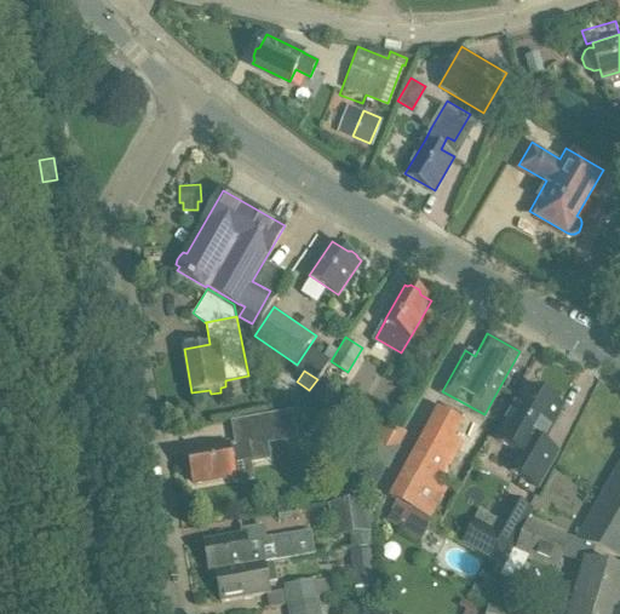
[(297,382),(285,373),(275,386),(291,397),(300,384),(297,382)]
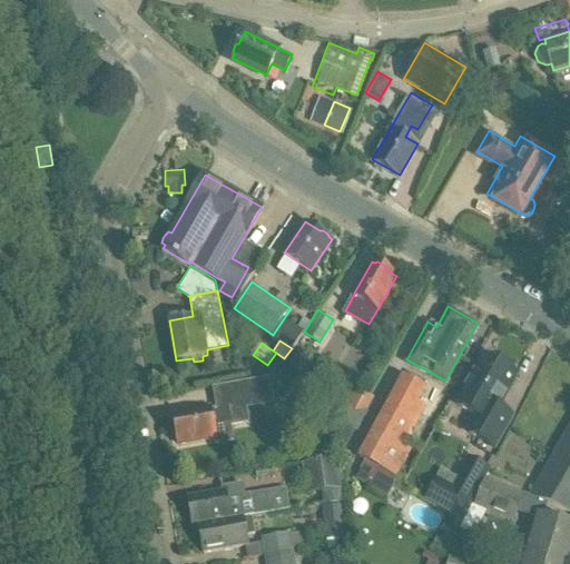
[(484,354),(457,402),(477,414),(468,429),(494,445),(512,414),(497,405),(517,373),(508,367),(508,364),(497,357),(492,358),(484,354)]
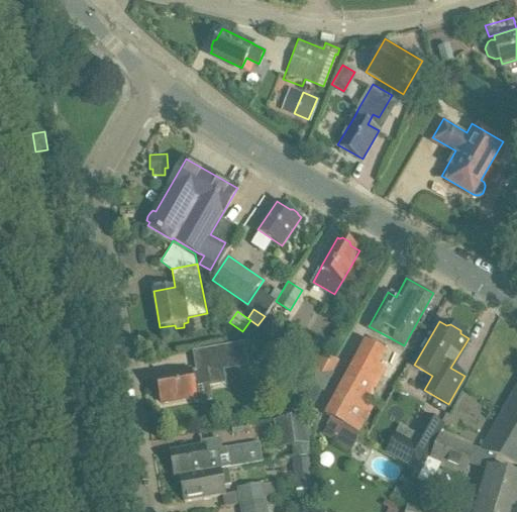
[(306,333),(297,335),(299,348),(307,347),(306,333)]
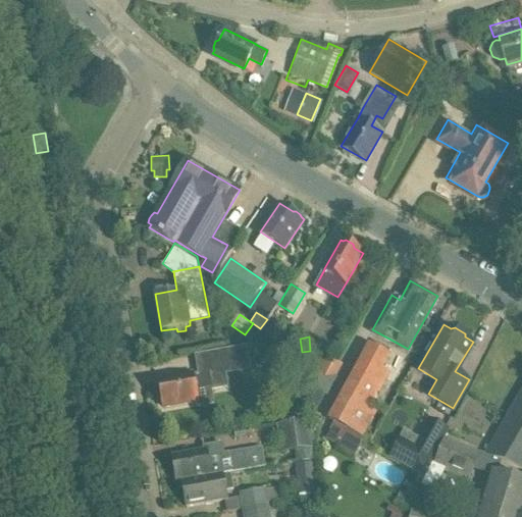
[(376,340),(334,418),(363,433),(373,414),(367,411),(387,374),(394,377),(406,356),(376,340)]
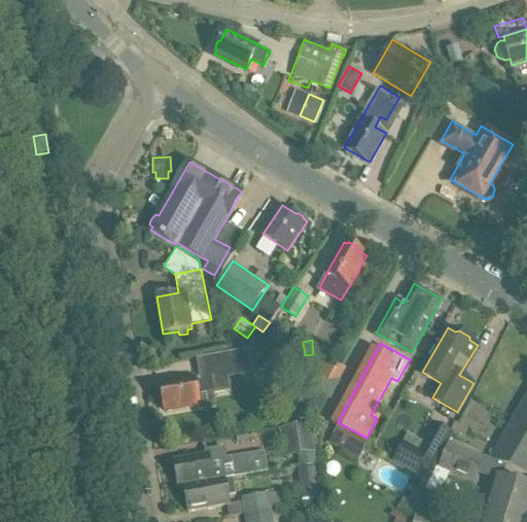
[(163,395),(161,397),(162,405),(165,407),(166,410),(199,404),(197,391),(211,389),(212,391),(230,388),(224,363),(244,360),(242,347),(219,351),(219,354),(205,356),(208,376),(194,378),(194,375),(180,378),(180,380),(161,384),(163,395)]
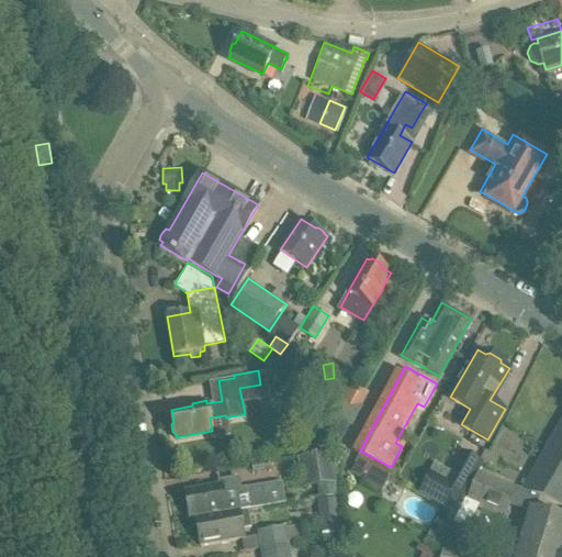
[(165,386),(168,405),(204,400),(200,379),(165,386)]
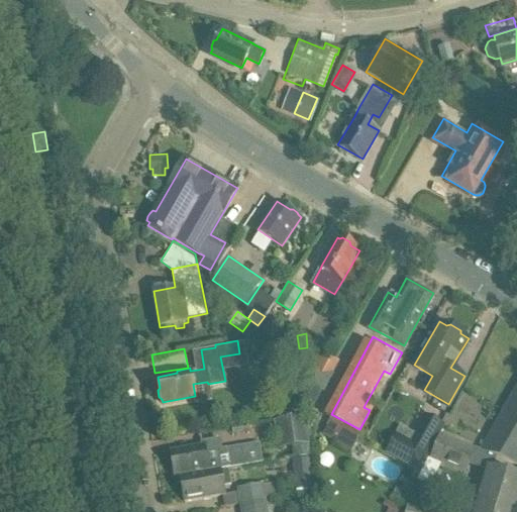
[(303,363),(299,389),(322,391),(323,382),(326,382),(328,372),(330,372),(331,368),(303,363)]
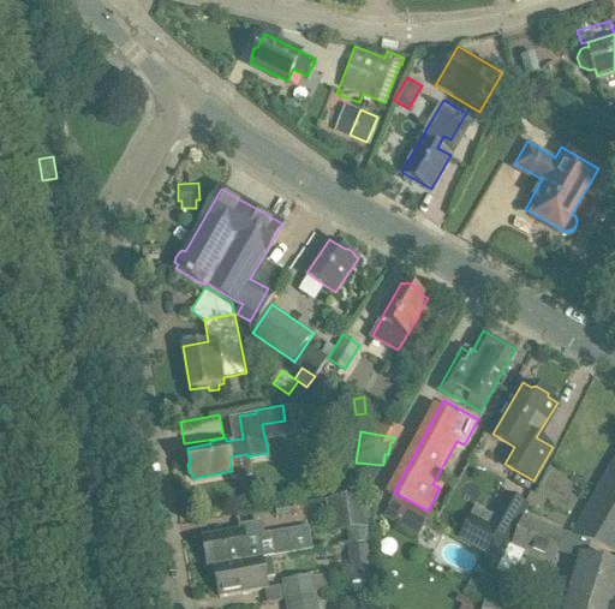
[(614,461),(573,536),(614,553),(614,551),(614,461)]
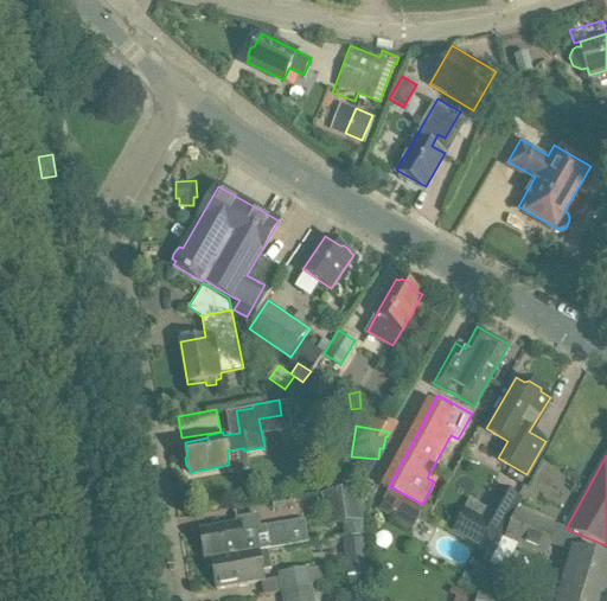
[(248,486),(249,498),(310,488),(308,477),(248,486)]
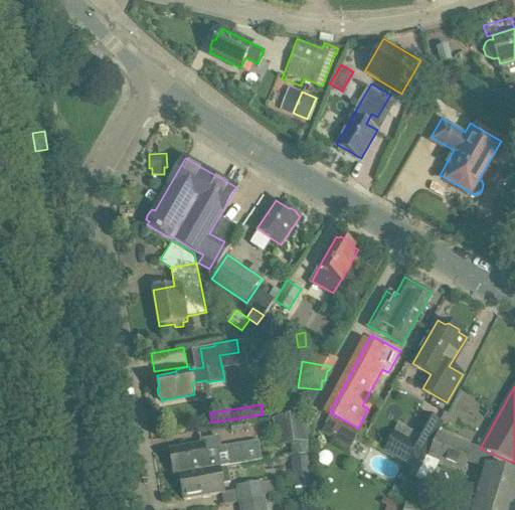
[(394,429),(383,450),(417,468),(443,420),(422,409),(408,436),(394,429)]
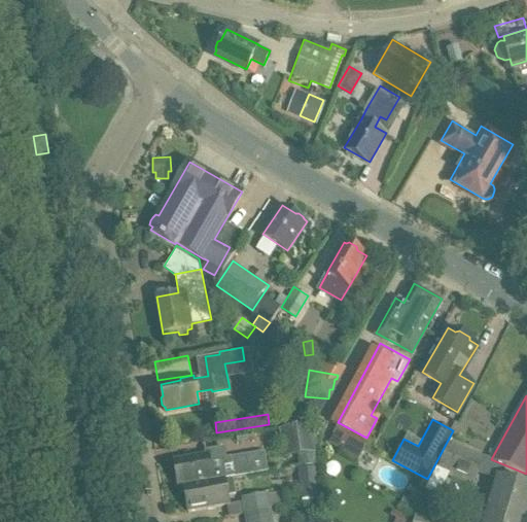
[(310,422),(278,427),(282,456),(315,451),(310,422)]
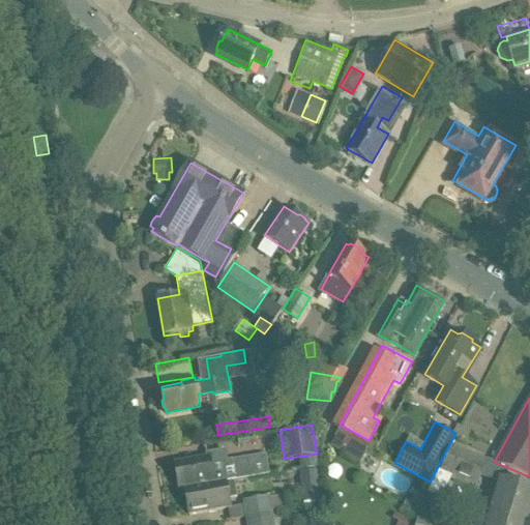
[(190,445),(173,448),(179,487),(184,486),(213,480),(213,483),(226,479),(267,472),(264,454),(227,460),(225,449),(207,451),(207,455),(193,458),(190,445)]
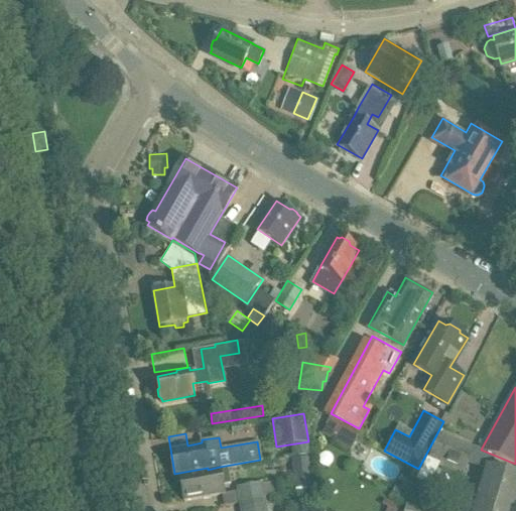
[(439,433),(429,456),(464,470),(468,461),(488,469),(493,456),(439,433)]
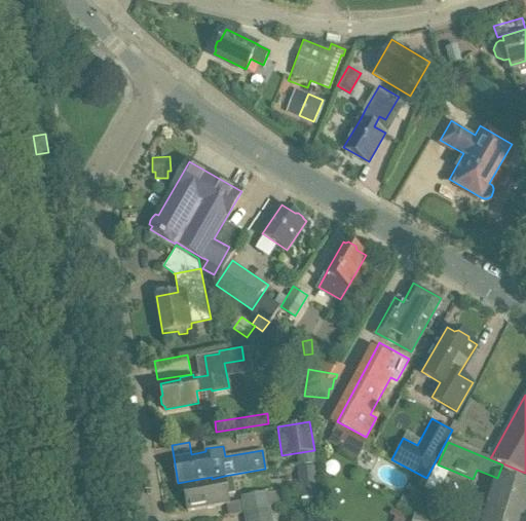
[(212,477),(183,482),(188,509),(228,501),(227,493),(235,492),(232,477),(224,478),(224,476),(212,479),(212,477)]
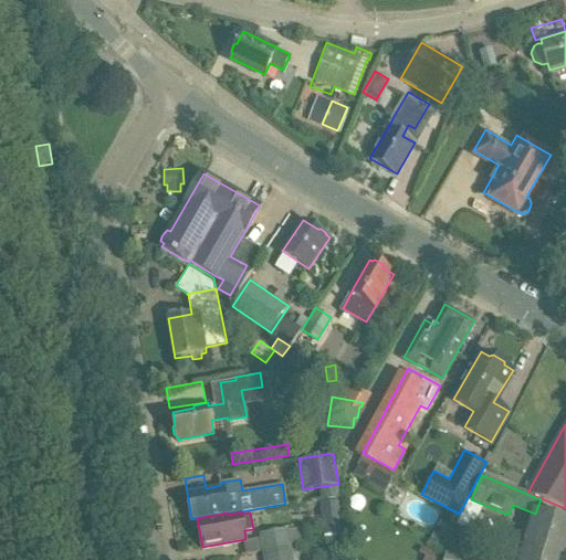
[(565,520),(536,513),(527,545),(565,556),(565,552),(565,520)]
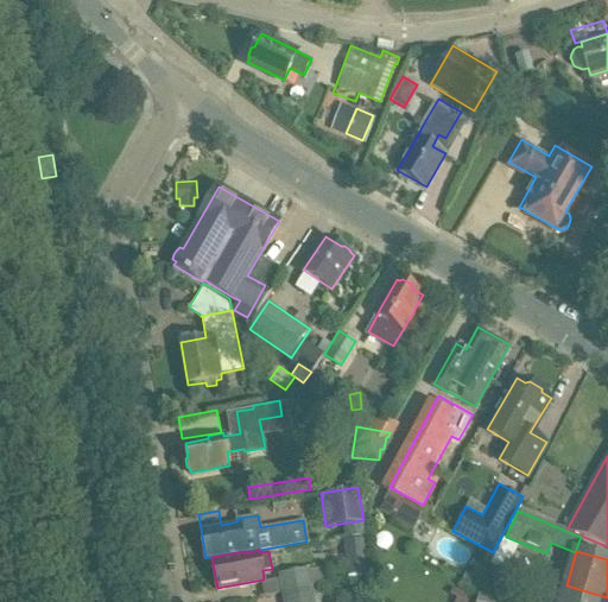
[(366,572),(363,556),(343,558),(346,575),(366,572)]
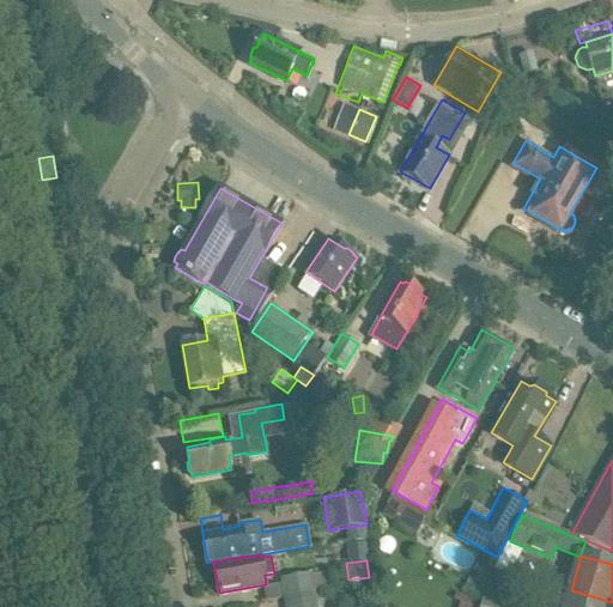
[(262,588),(265,598),(313,589),(328,587),(326,571),(280,578),(281,584),(262,588)]
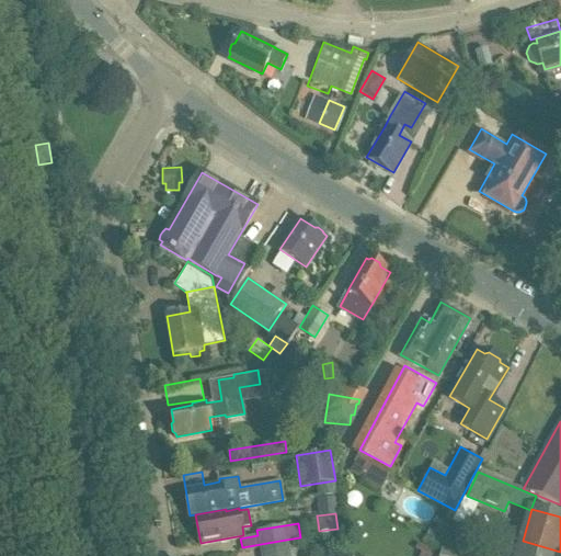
[(263,555),(288,555),(288,554),(286,540),(262,544),(263,555)]
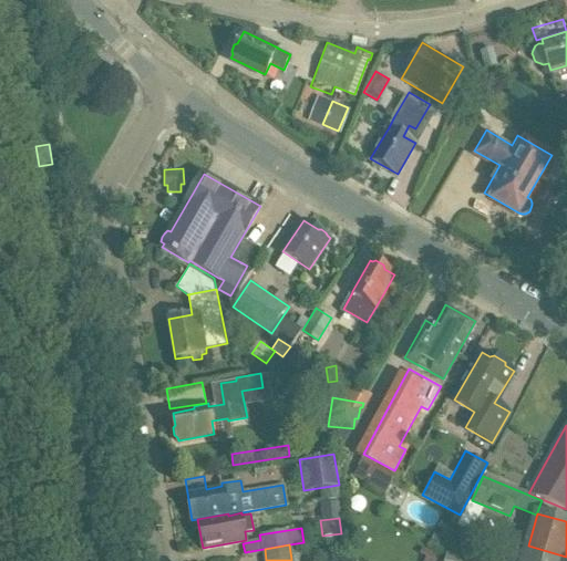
[(528,546),(523,560),(565,560),(566,557),(528,546)]
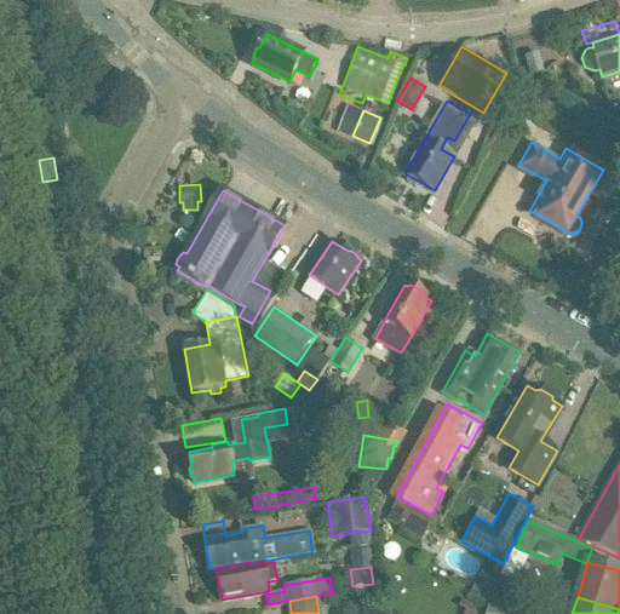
[(488,603),(486,613),(527,613),(528,612),(488,603)]
